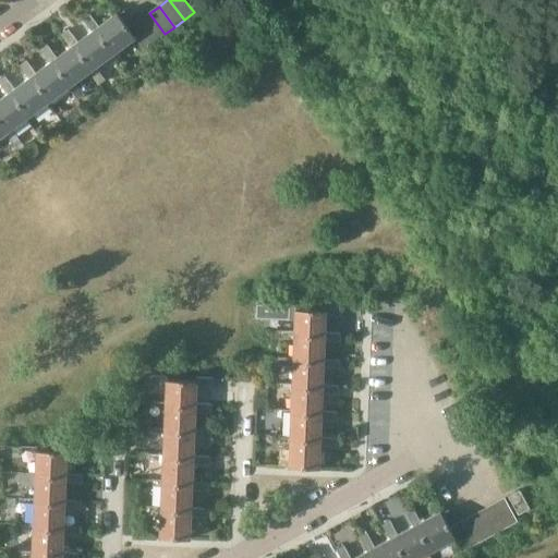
[(130,28),(118,12),(99,25),(91,14),(83,20),(92,31),(96,28),(114,55),(136,39),(136,38),(130,28)]
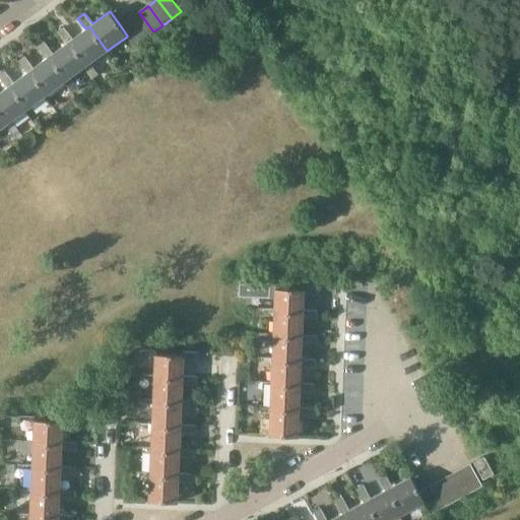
[(139,12),(130,19),(144,39),(153,31),(139,12)]
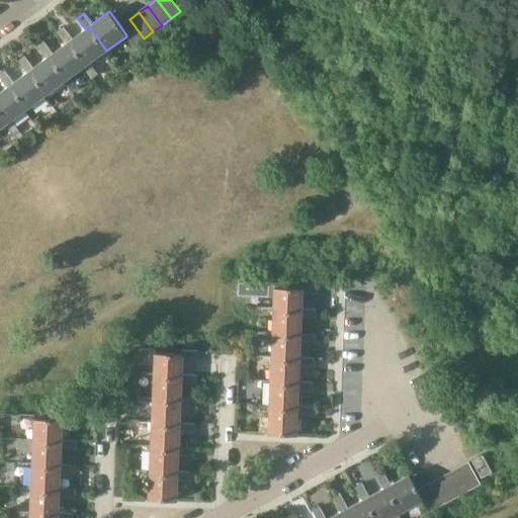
[(130,19),(120,26),(126,35),(126,36),(134,47),(144,38),(130,19)]
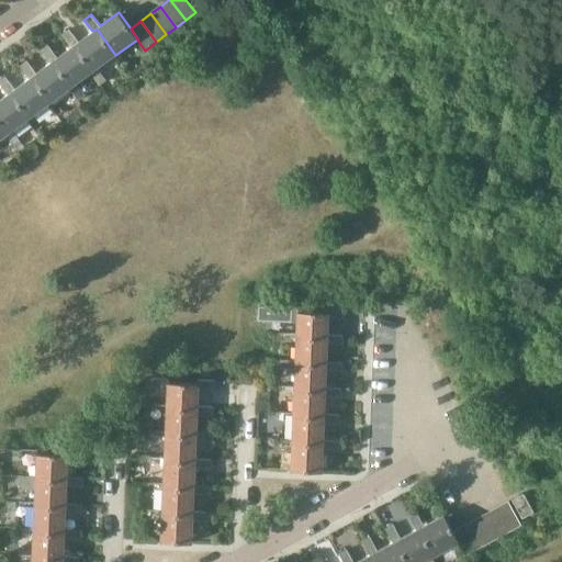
[(62,35),(70,47),(75,44),(94,70),(115,55),(97,29),(92,31),(78,42),(69,30),(62,35)]
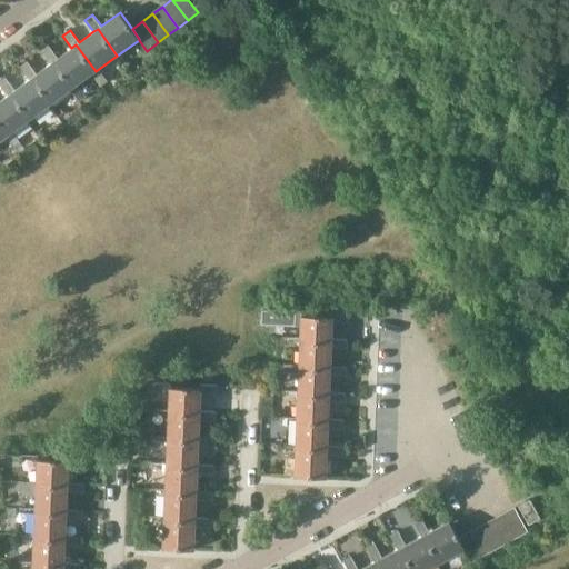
[(76,45),(71,48),(58,58),(49,46),(41,51),(50,63),(55,60),(75,87),(96,71),(76,45)]
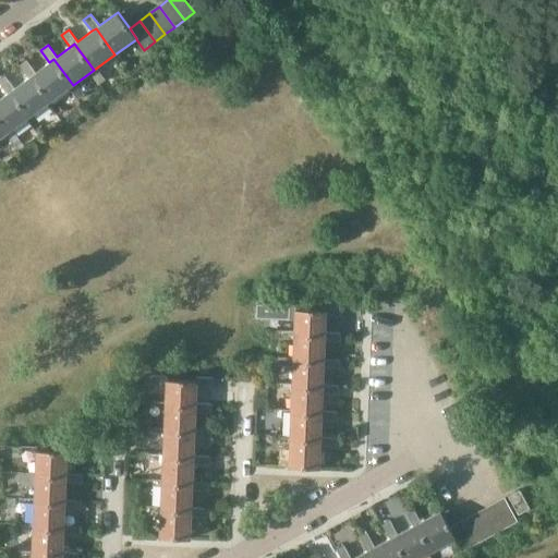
[(20,67),(28,77),(33,75),(51,101),(73,85),(53,59),(49,62),(35,72),(27,61),(20,67)]
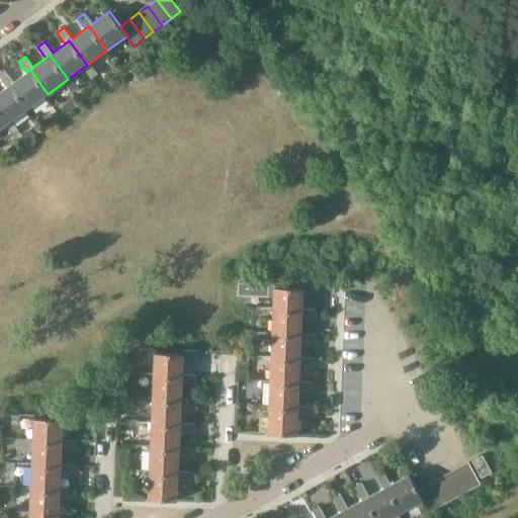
[(0,74),(0,77),(7,86),(10,84),(28,108),(48,94),(30,70),(26,72),(14,81),(6,71),(0,74)]
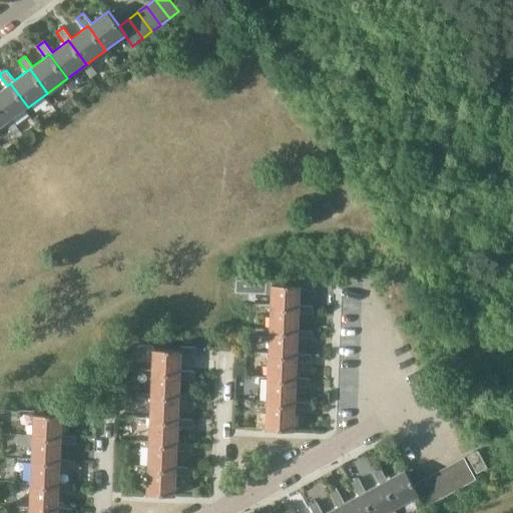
[(10,83),(7,85),(0,90),(0,109),(9,121),(28,107),(10,83)]
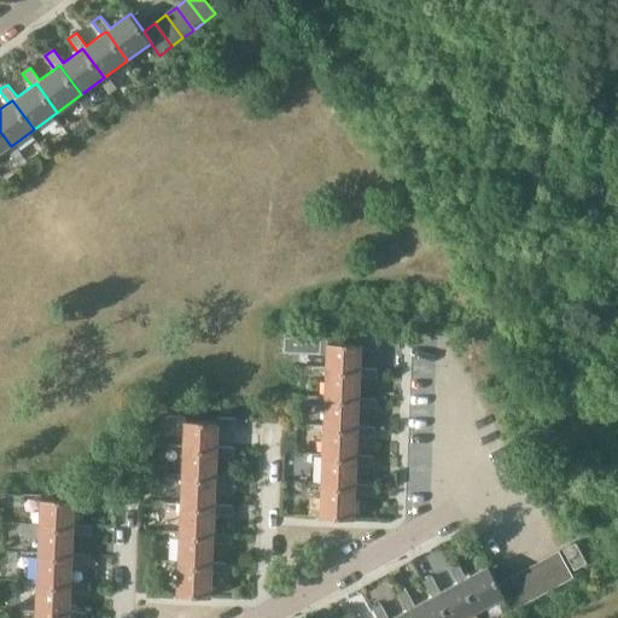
[(0,153),(11,146),(0,132),(0,153)]
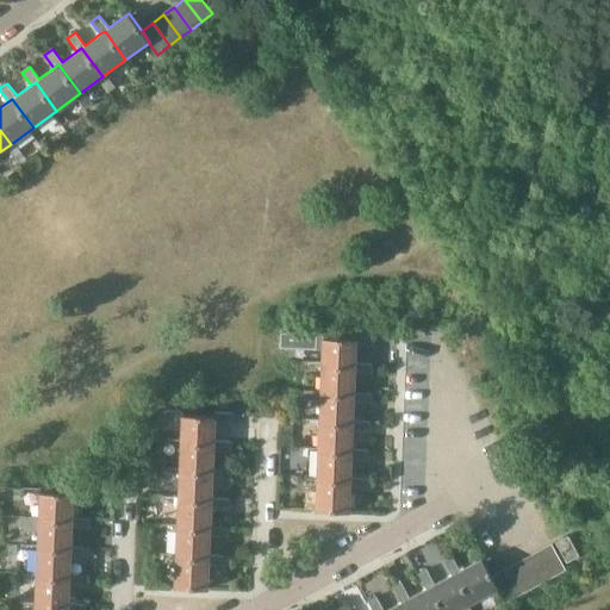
[(374,346),(374,336),(358,335),(358,340),(323,338),(322,362),(306,362),(306,371),(322,372),(322,367),(356,369),(356,365),(358,346),(374,346)]
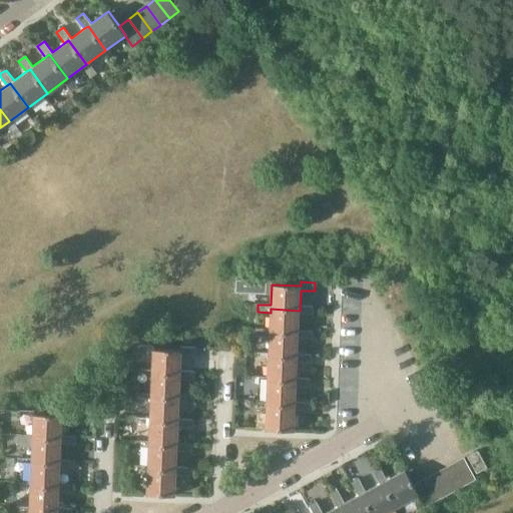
[(314,307),(300,307),(300,311),(271,309),(271,313),(270,329),(257,329),(257,336),(270,336),(270,333),(299,335),(299,330),(300,315),(314,315),(314,307)]
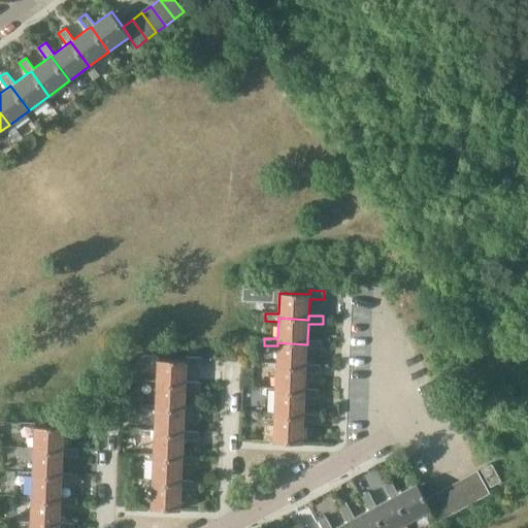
[(306,369),(306,364),(307,349),(322,349),(322,340),(307,339),(307,344),(277,342),(277,345),(276,368),(306,369)]
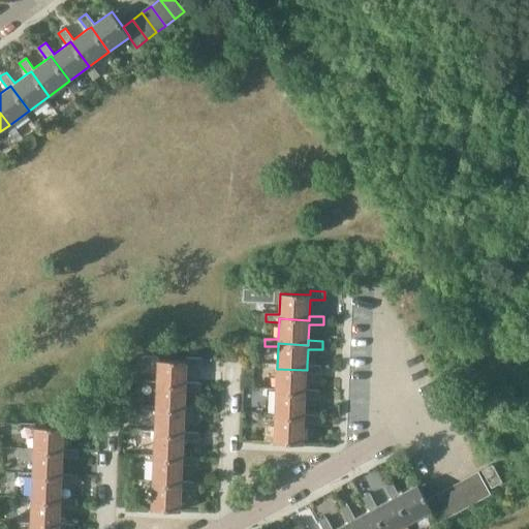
[(201,367),(201,359),(187,358),(186,361),(157,360),(156,381),(156,385),(186,386),(186,382),(187,366),(201,367)]
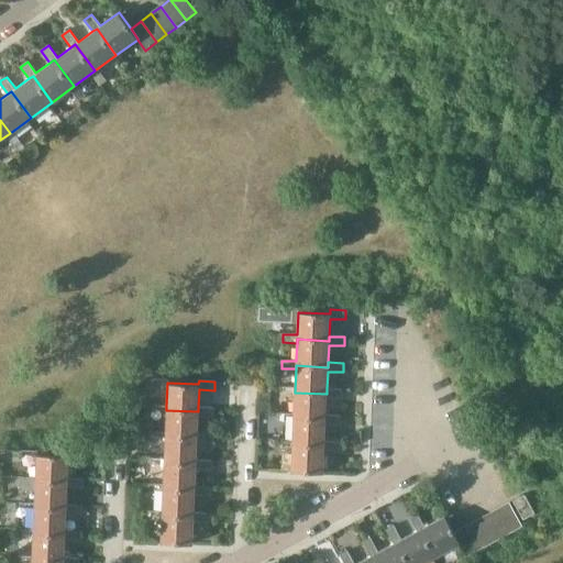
[(342,389),(327,388),(327,394),(295,393),(294,419),(326,420),(326,415),(327,398),(342,398),(342,389)]
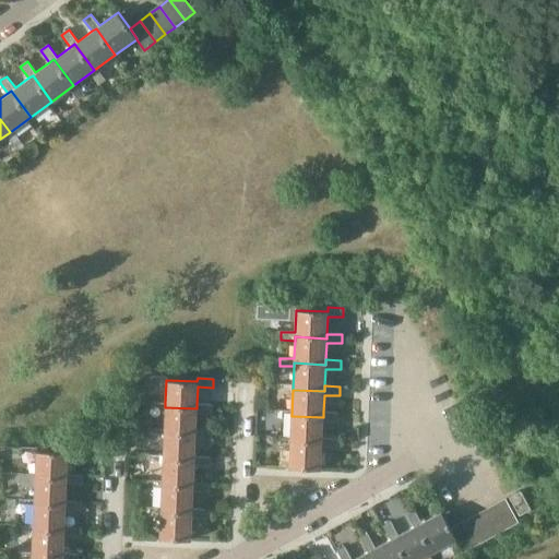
[(212,404),(197,404),(197,408),(165,407),(165,403),(147,402),(147,414),(165,414),(164,433),(195,435),(195,430),(197,413),(212,413),(212,404)]
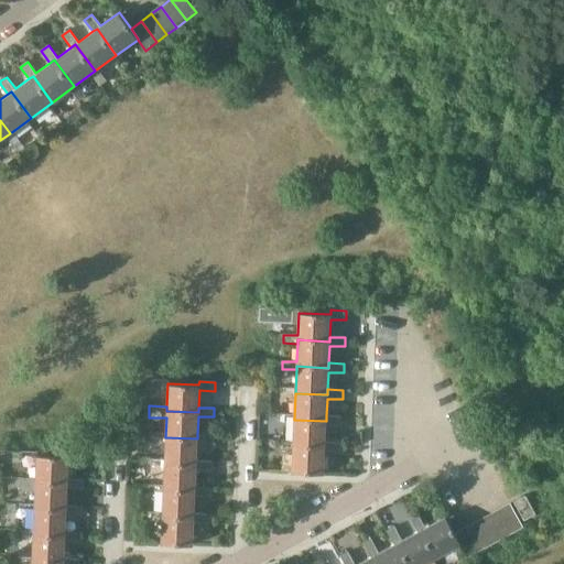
[(325,447),(325,442),(326,424),(342,425),(342,416),(326,415),(326,421),(294,420),(293,446),(325,447)]
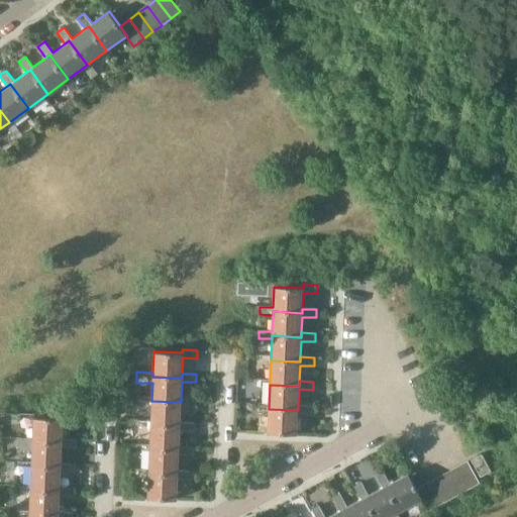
[(195,407),(195,403),(195,398),(181,398),(181,402),(151,401),(150,425),(180,426),(180,422),(181,406),(195,407)]
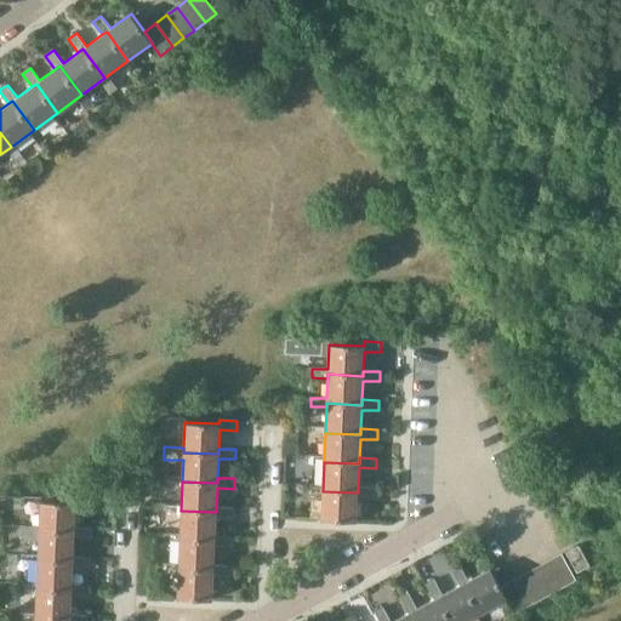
[(375,488),(358,486),(358,493),(323,491),(322,520),(357,523),(358,497),(375,497),(375,488)]
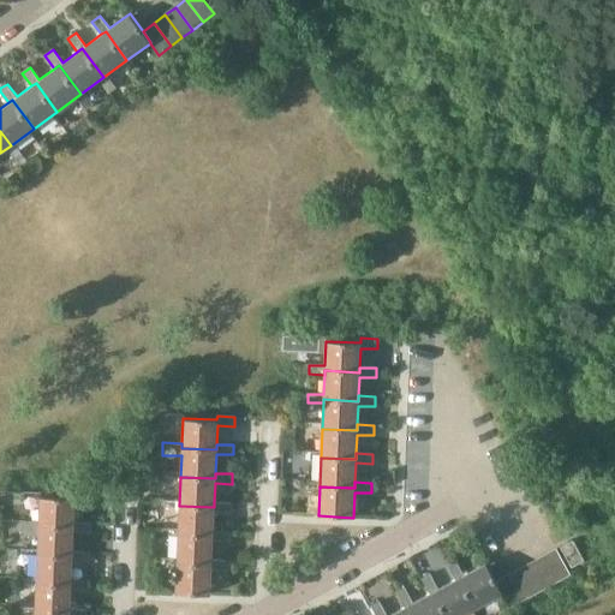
[(91,505),(93,495),(75,494),(75,497),(40,496),(39,521),(39,526),(73,527),(73,523),(75,505),(91,505)]
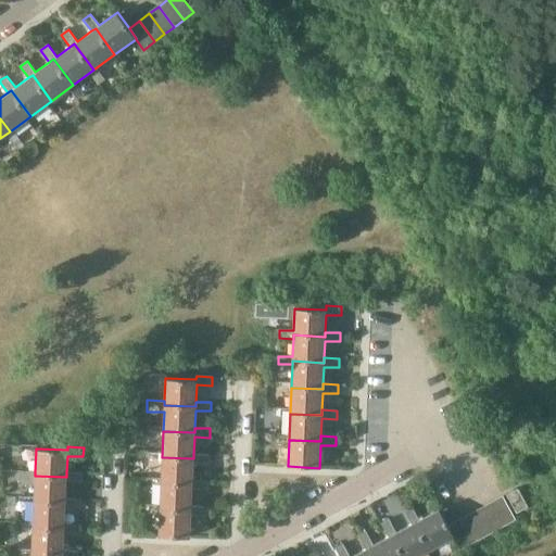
[(209,454),(193,454),(193,458),(162,457),(161,483),(192,484),(192,480),(193,463),(209,464),(209,454)]
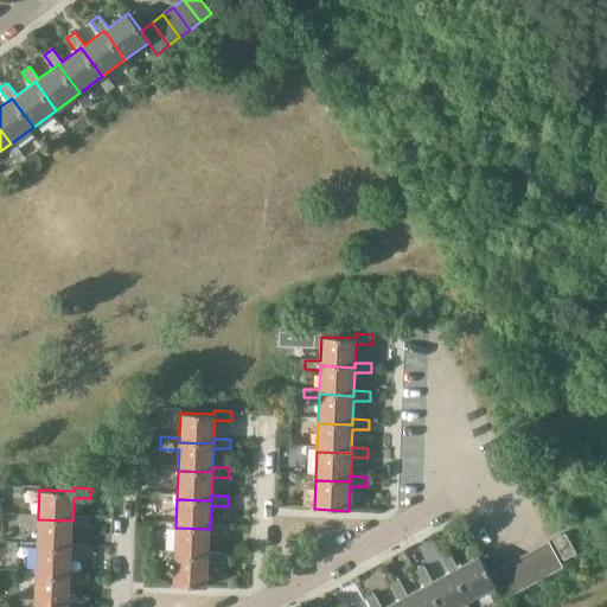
[(90,516),(72,516),(72,521),(38,519),(38,515),(19,513),(18,528),(38,529),(37,548),(71,549),(71,544),(72,525),(89,526),(90,516)]
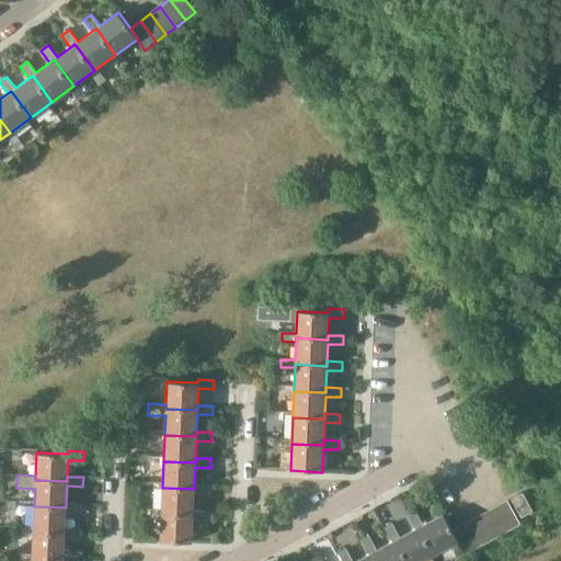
[(209,484),(194,484),(194,489),(162,488),(161,514),(193,515),(193,511),(194,493),(209,494),(209,484)]
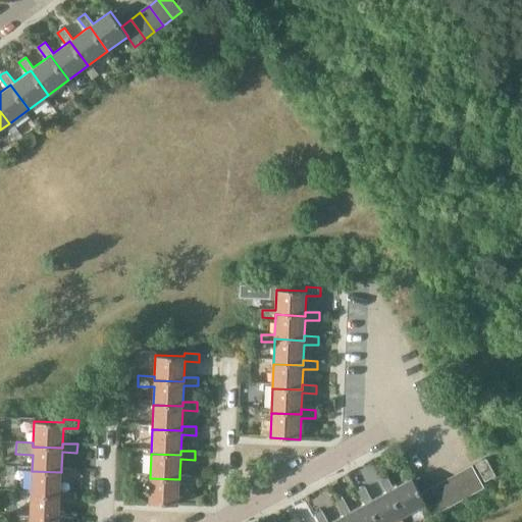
[(486,458),(475,464),(484,481),(496,475),(486,458)]
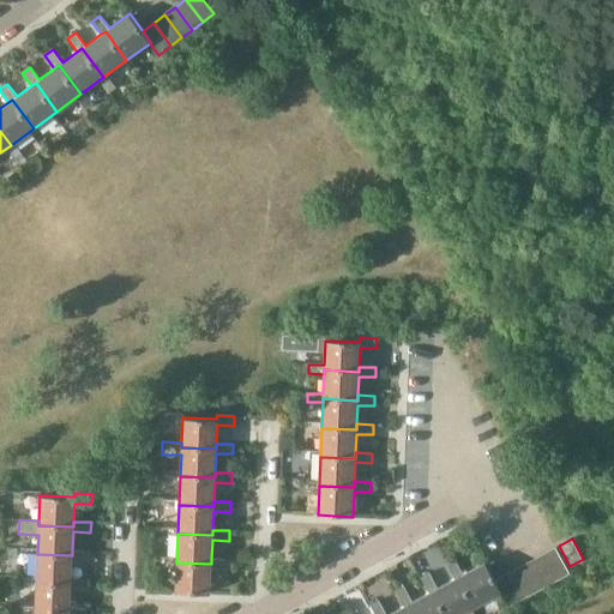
[(569,573),(555,548),(543,555),(557,581),(569,573)]
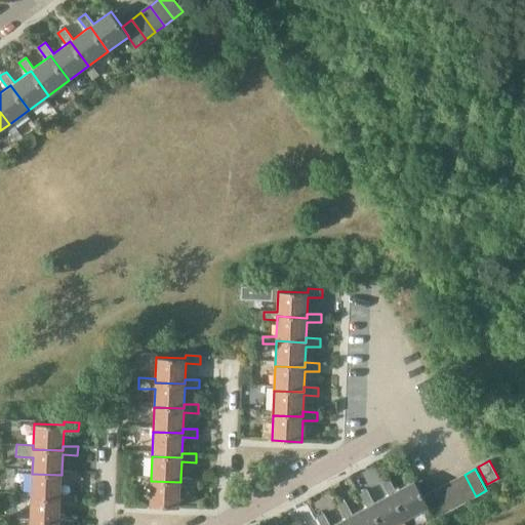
[(76,480),(76,475),(77,472),(62,471),(62,475),(32,474),(31,498),(61,500),(61,496),(62,479),(76,480)]
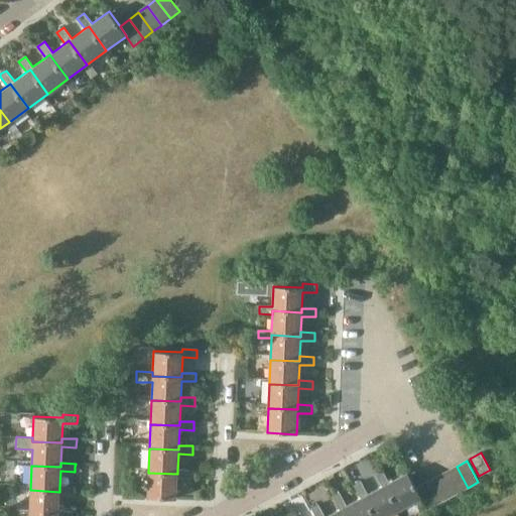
[(457,467),(446,472),(458,493),(468,488),(457,467)]
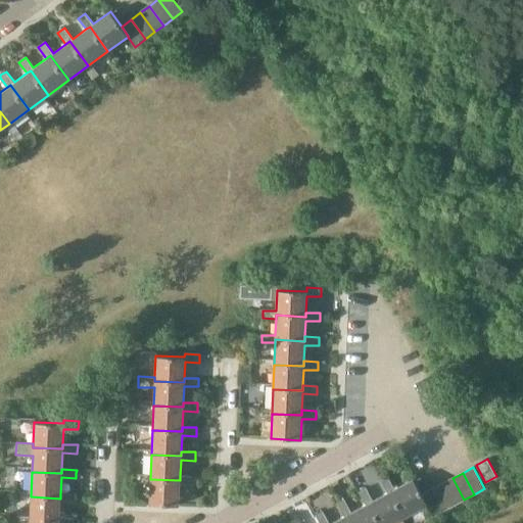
[(194,476),(180,476),(180,480),(150,479),(149,505),(179,506),(180,484),(194,485),(194,476)]
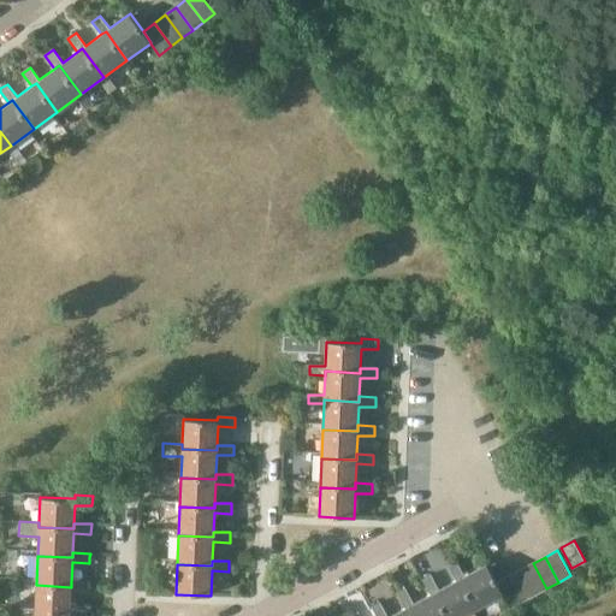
[(477,609),(502,594),(496,584),(485,563),(465,575),(456,561),(446,566),(455,580),(460,578),(477,609)]
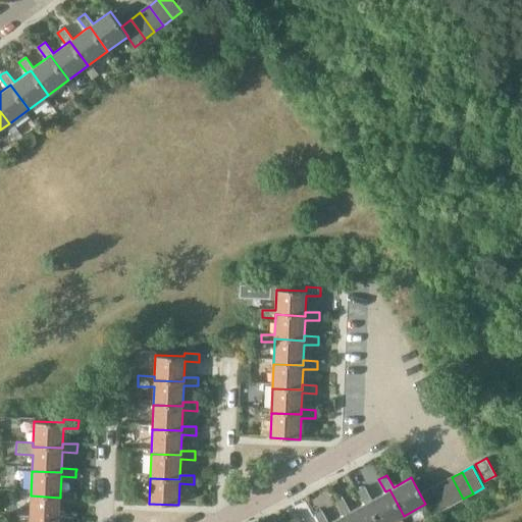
[(463,499),(452,477),(441,483),(453,505),(463,499)]
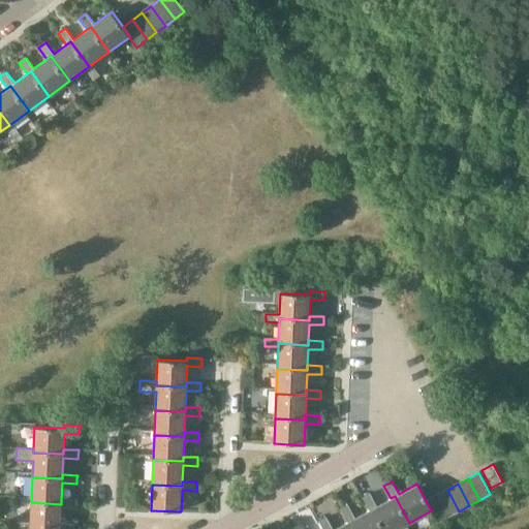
[(447,490),(437,495),(448,517),(459,511),(447,490)]
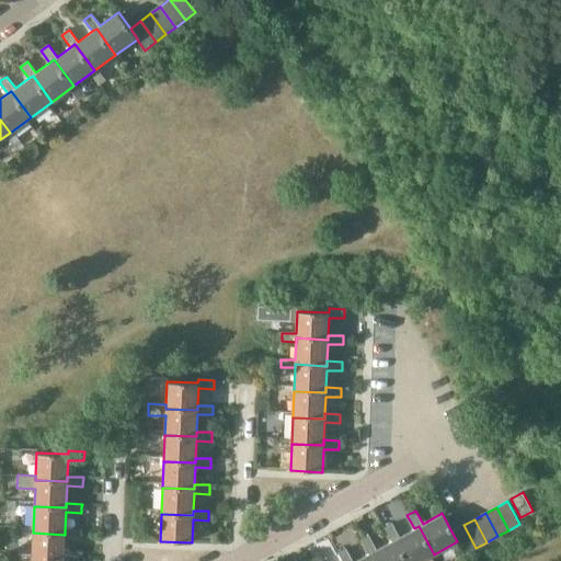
[(384,527),(390,541),(396,538),(407,560),(420,560),(434,554),(419,526),(414,528),(399,537),(391,523),(384,527)]
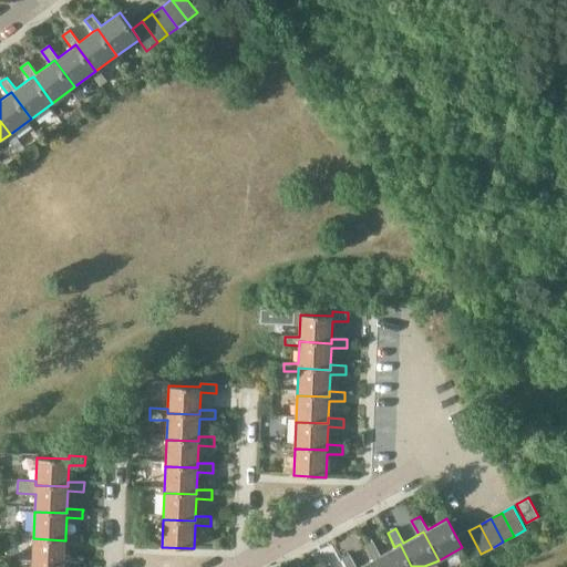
[(481,554),(468,531),(456,537),(462,547),(470,560),(481,554)]
